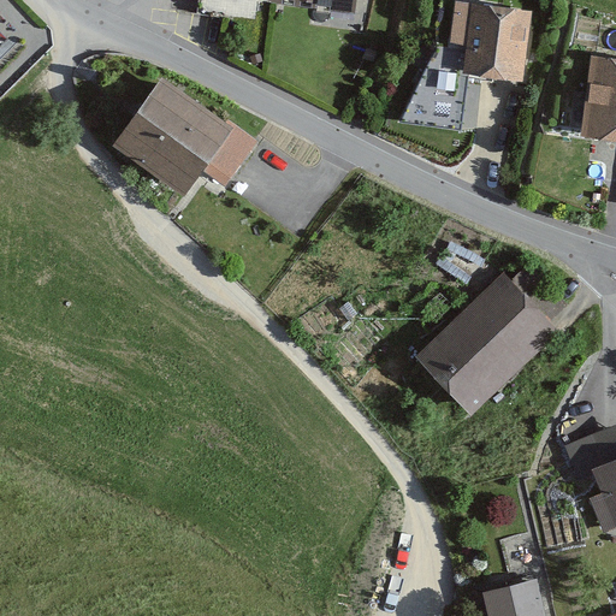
[(522,83),(528,10),(455,5),(451,46),(468,47),(466,80),(522,83)]
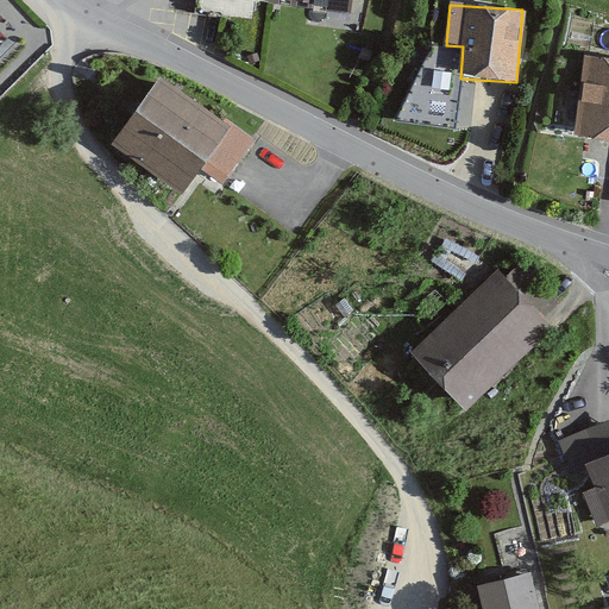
[(608,62),(584,60),(575,137),(608,140),(608,62)]
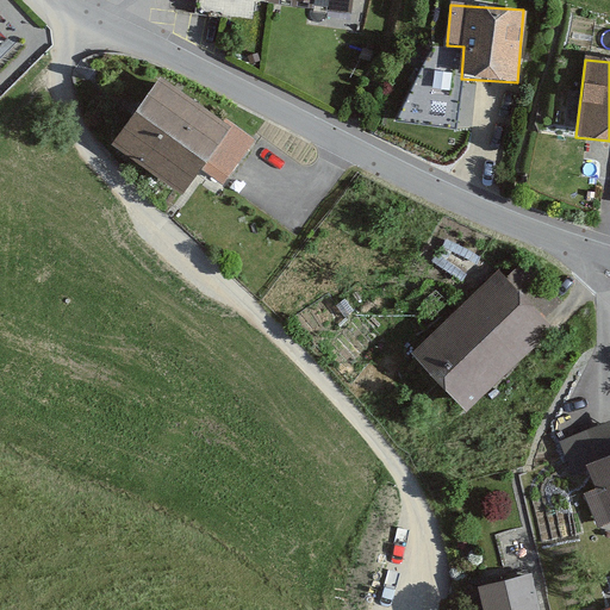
[(251,143),(161,79),(114,143),(185,194),(203,170),(222,185),(251,143)]
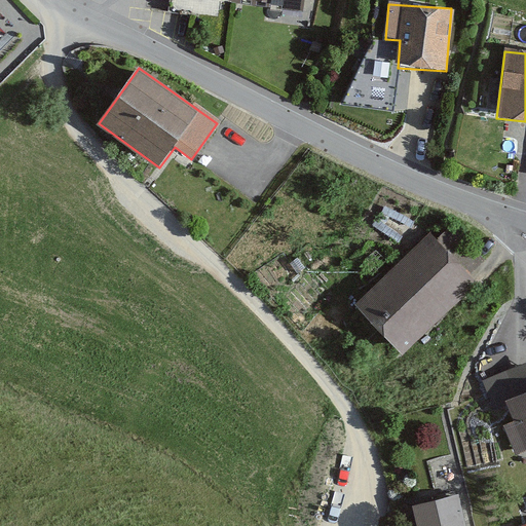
[(476,285),(428,236),(357,307),(404,354),(476,285)]
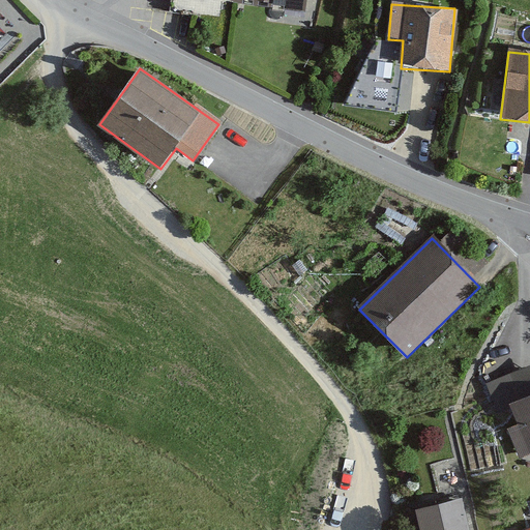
[(529,452),(529,396),(507,406),(517,428),(508,431),(519,458),(529,452)]
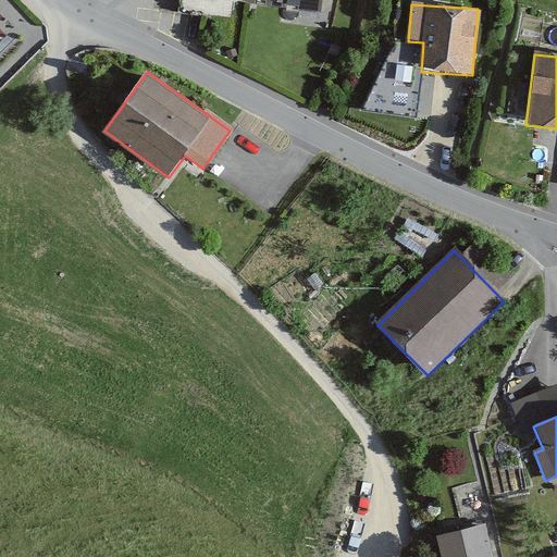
[(489,556),(482,525),(436,536),(440,556),(489,556)]
